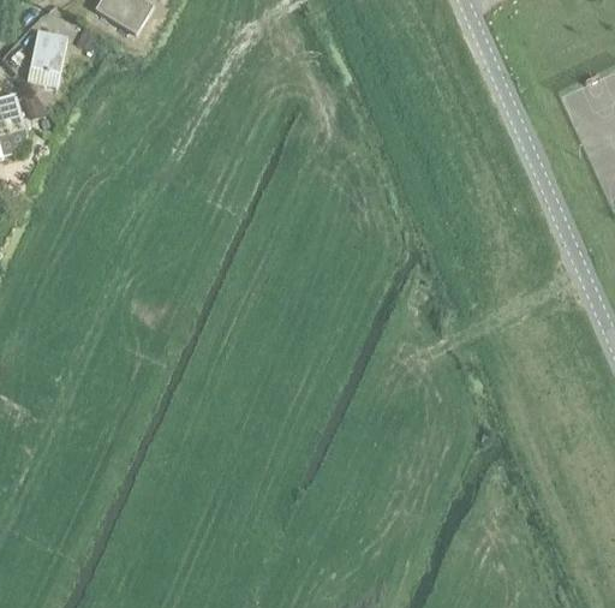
[(100,0),(95,7),(136,34),(154,5),(147,0),(100,0)]
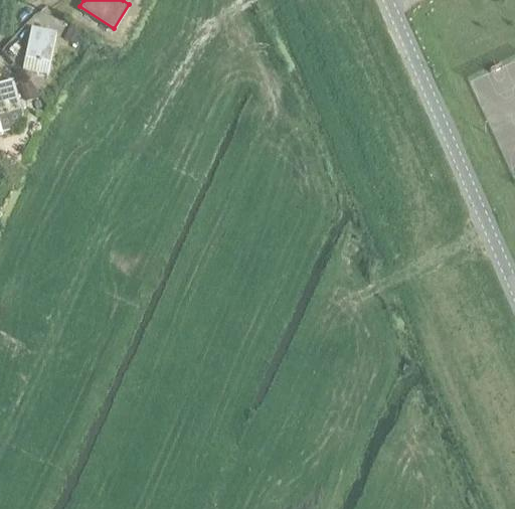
[(84,29),(71,21),(64,33),(77,41),(84,29)]
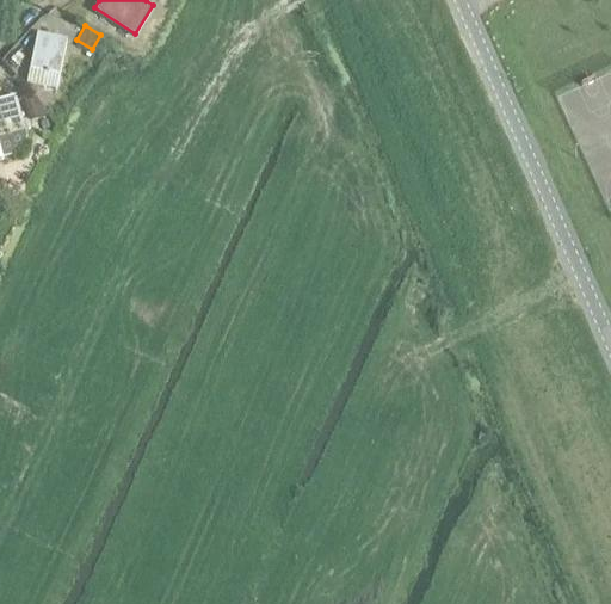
[(37,29),(28,79),(56,85),(67,36),(37,29)]
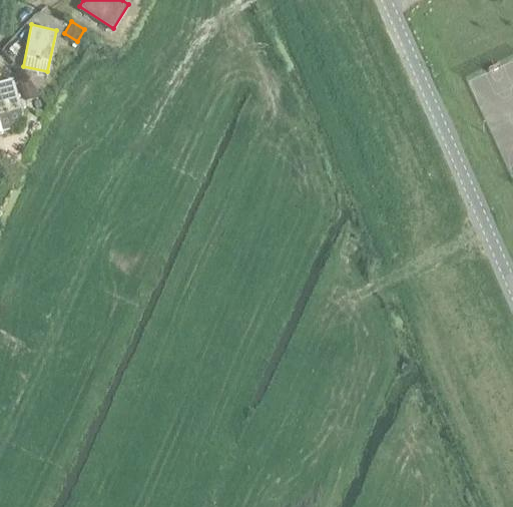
[(42,93),(29,76),(19,79),(25,98),(42,93)]
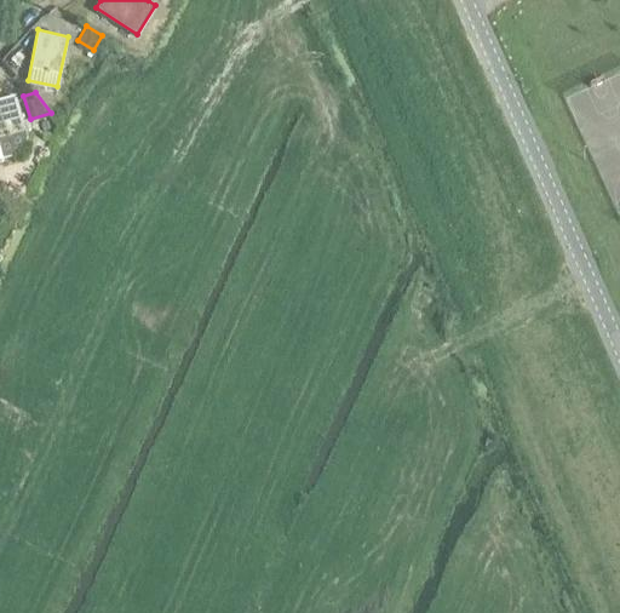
[(0,143),(4,156),(19,153),(28,137),(27,129),(17,93),(0,97),(0,143)]
